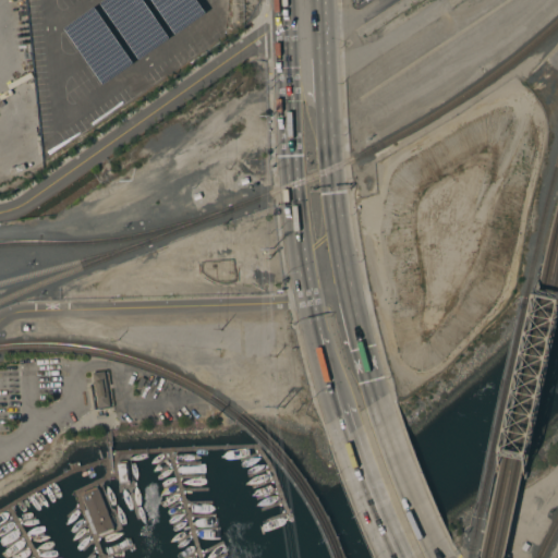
[(142,0),(104,0),(99,3),(138,60),(169,39),(142,0)]
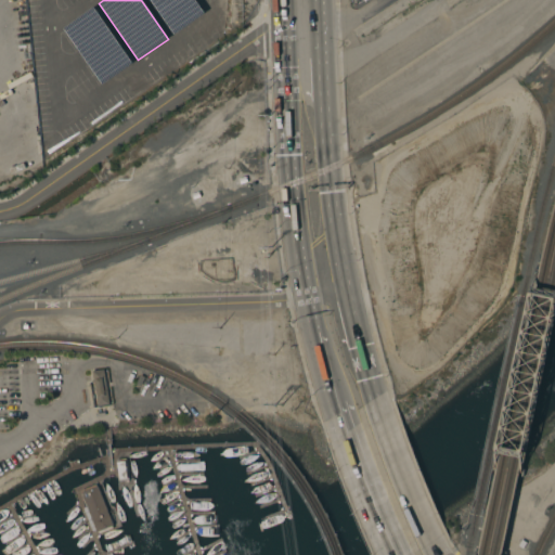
[(194,0),(150,0),(173,35),(204,13),(194,0)]
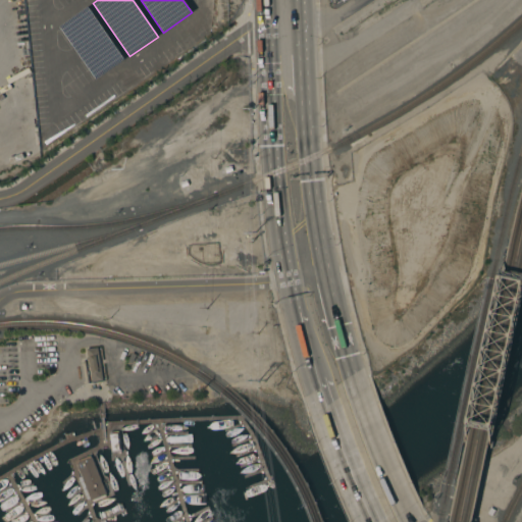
[(88,7),(59,27),(96,79),(124,59),(88,7)]
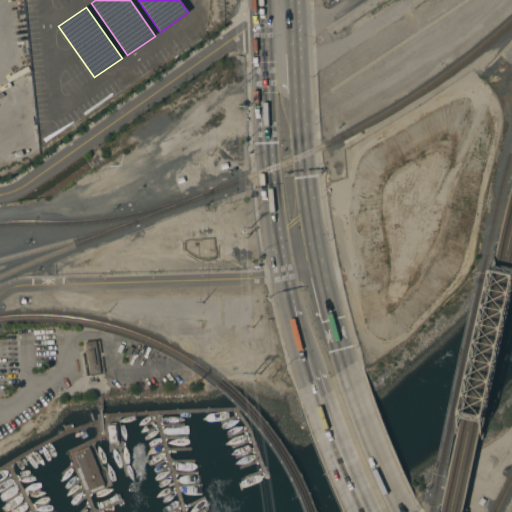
[(85,342),(96,340),(101,372),(90,374),(85,342)]
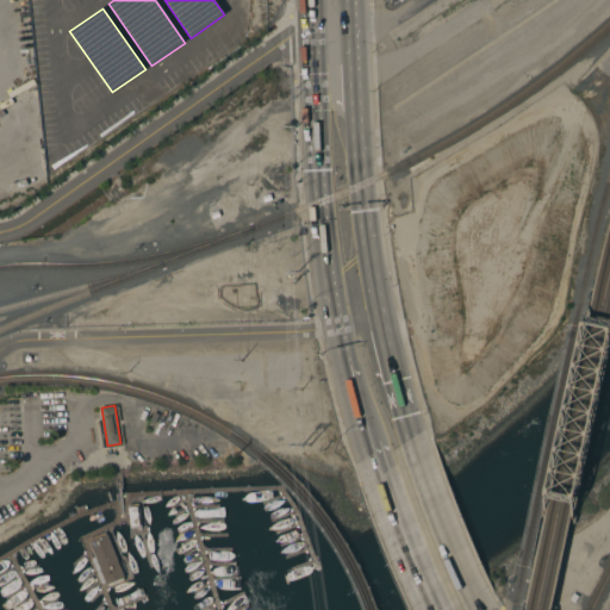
[(128,508),(137,506),(141,524),(130,526),(128,508)]
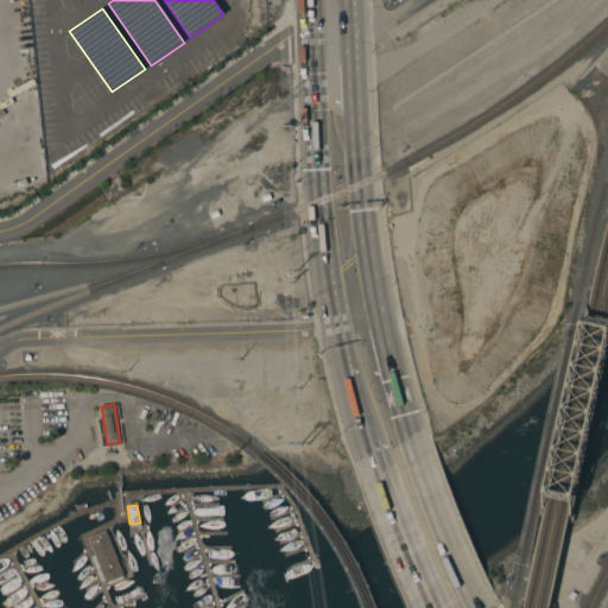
[(102,510),(105,517),(90,523),(87,514),(102,510)]
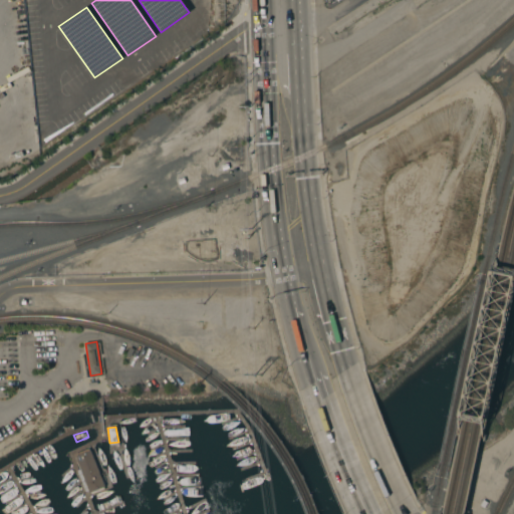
[(73,455),(88,449),(89,451),(90,451),(104,487),(89,493),(73,455)]
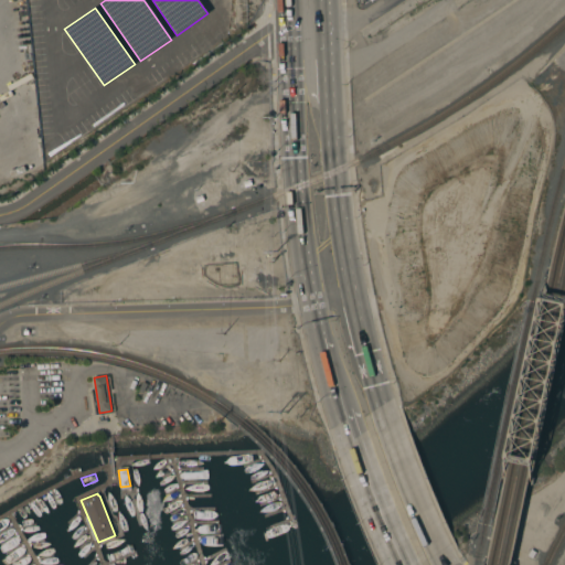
[(536,552),(533,558),(528,555),(532,550),(536,552)]
